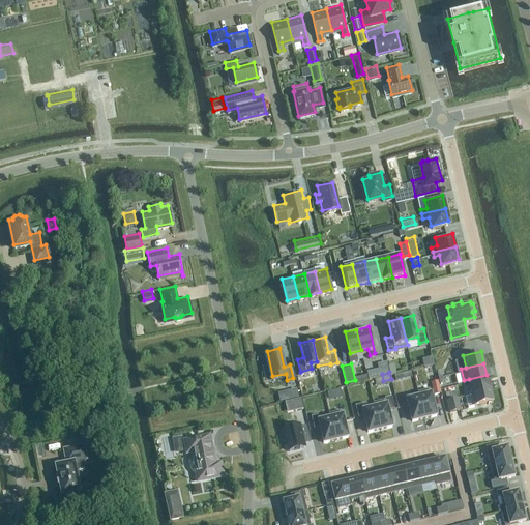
[(487,375),(469,379),(471,390),(490,386),(487,375)]
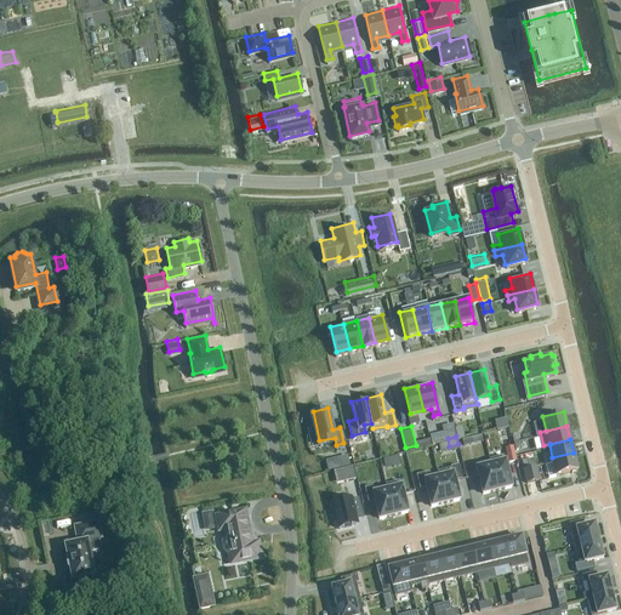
[(508,457),(517,456),(513,442),(505,444),(508,457)]
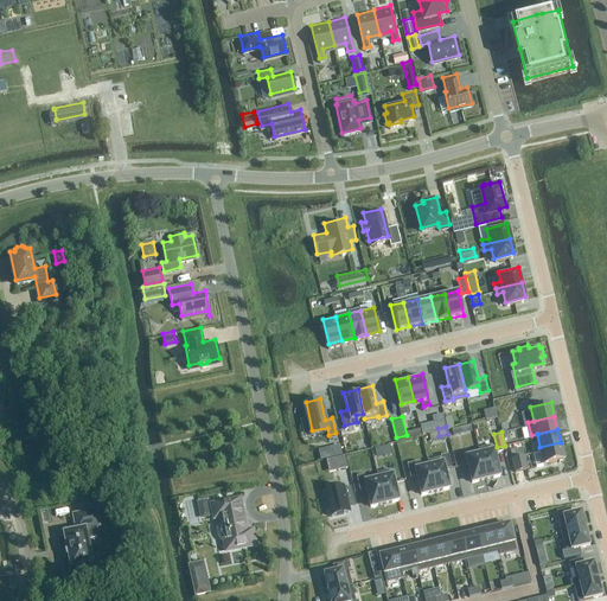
[(383,452),(391,449),(389,441),(381,442),(383,452)]
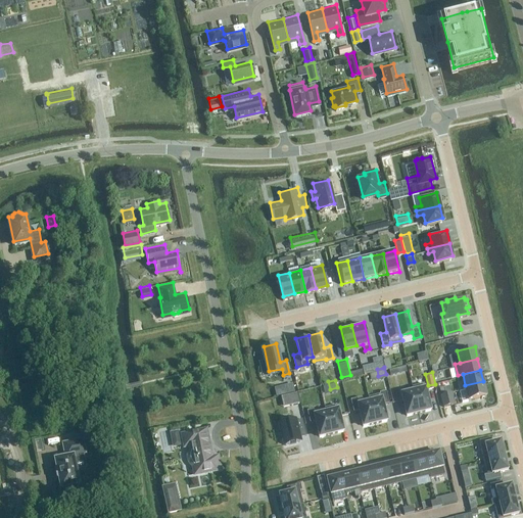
[(424,380),(412,383),(413,385),(419,410),(430,407),(424,380)]
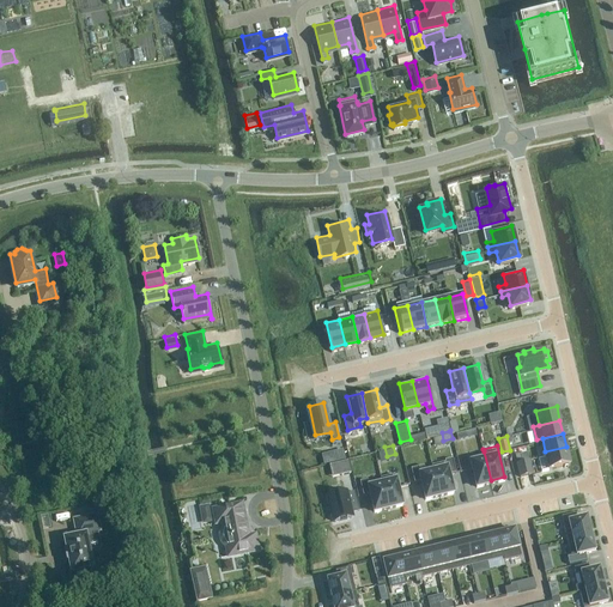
[(566,447),(545,451),(548,466),(570,461),(566,447)]
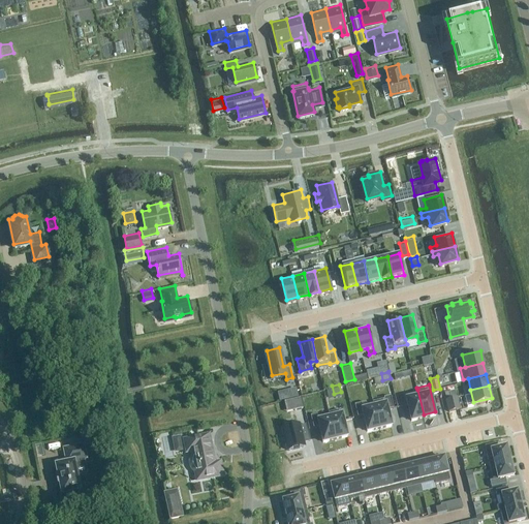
[(417,390),(406,393),(411,417),(424,414),(417,390)]
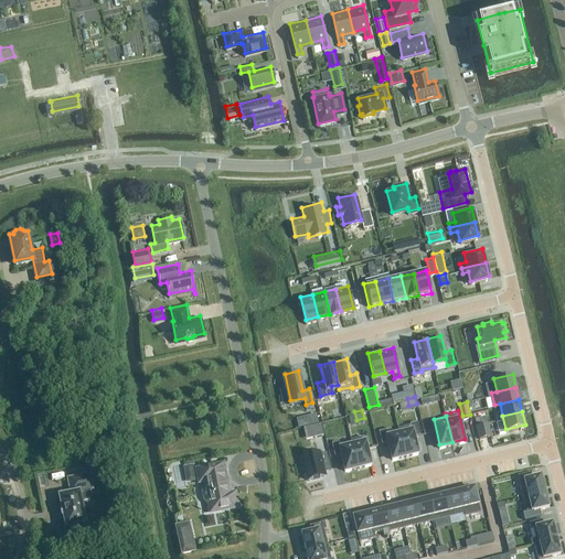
[(320,419),(312,421),(315,432),(323,431),(320,419)]
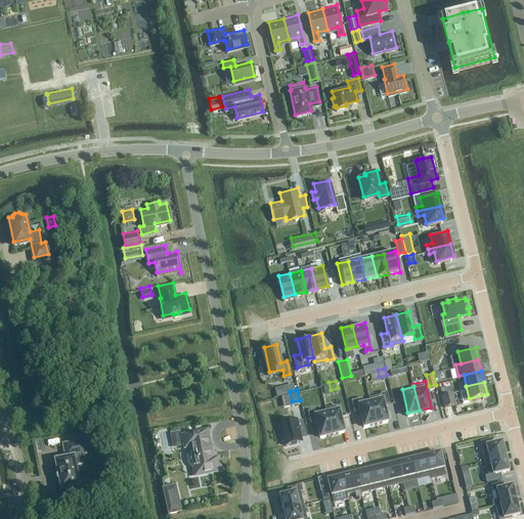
[(381,392),(368,395),(369,399),(370,399),(376,421),(387,418),(384,402),(389,400),(387,389),(380,390),(381,392)]
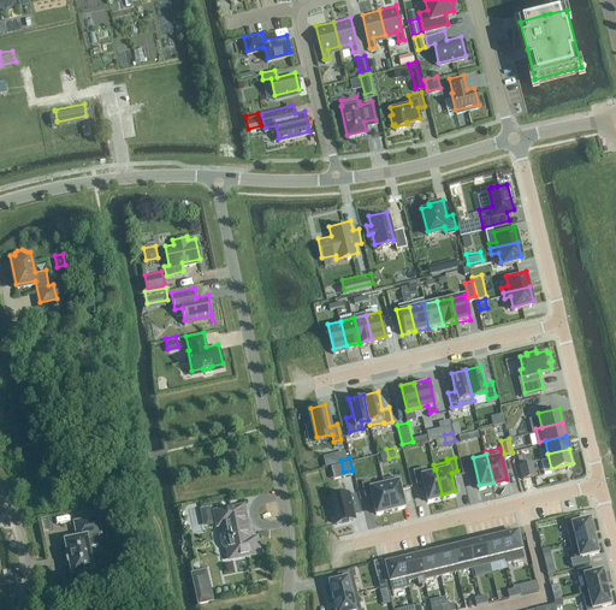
[(522,475),(534,472),(531,459),(519,461),(522,475)]
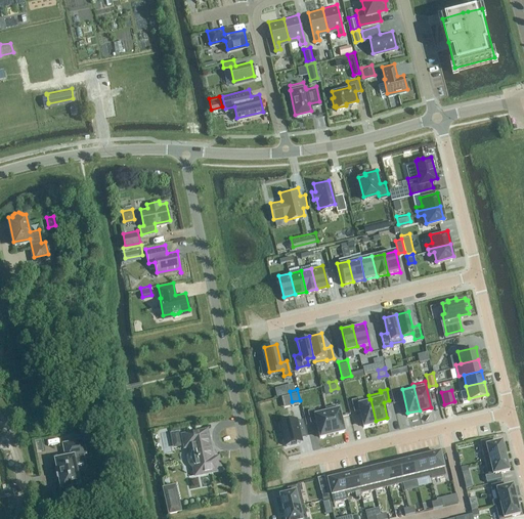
[(362,394),(351,397),(354,409),(360,407),(363,424),(376,421),(370,399),(369,399),(363,401),(362,394)]
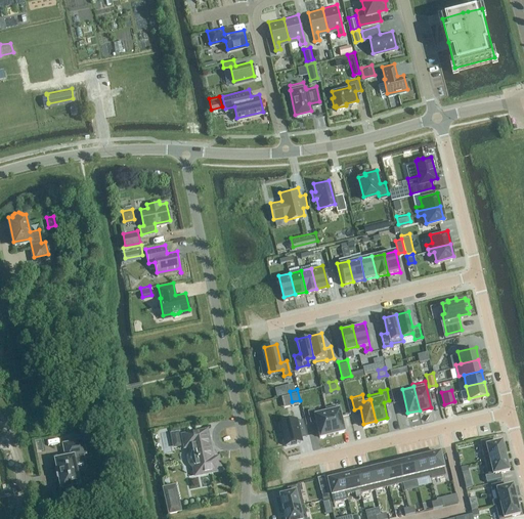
[(337,402),(325,405),(325,407),(332,431),(344,428),(337,402)]
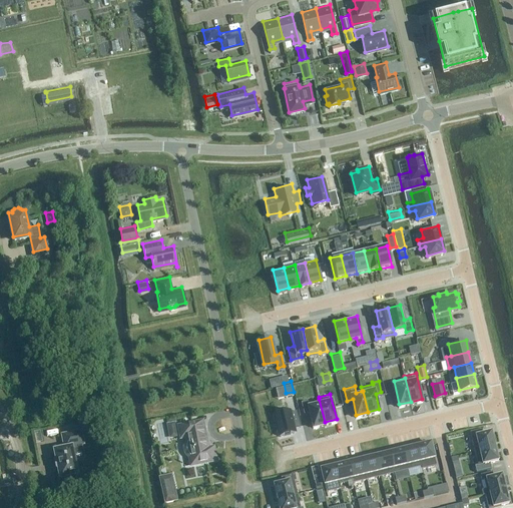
[(308,398),(301,400),(304,411),(310,410),(314,425),(325,422),(319,399),(308,402),(308,398)]
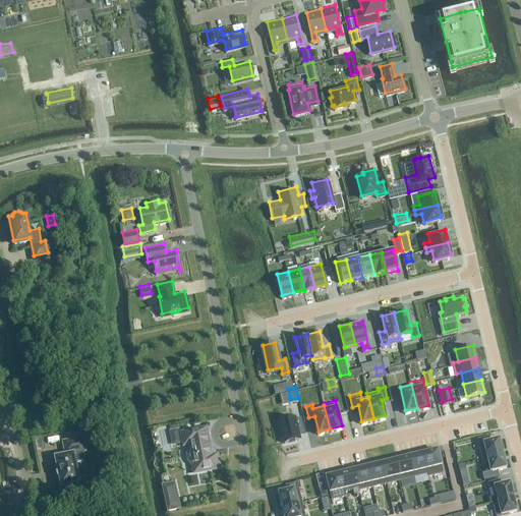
[(293,413),(279,416),(284,439),(297,436),(296,431),(303,428),(301,416),(294,418),(293,413)]
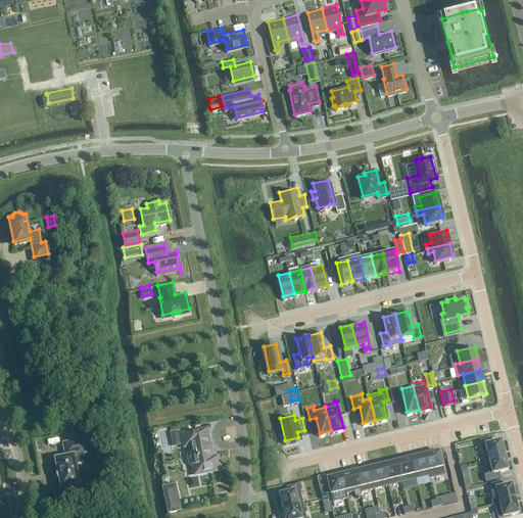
[(93,425),(83,427),(85,437),(96,435),(93,425)]
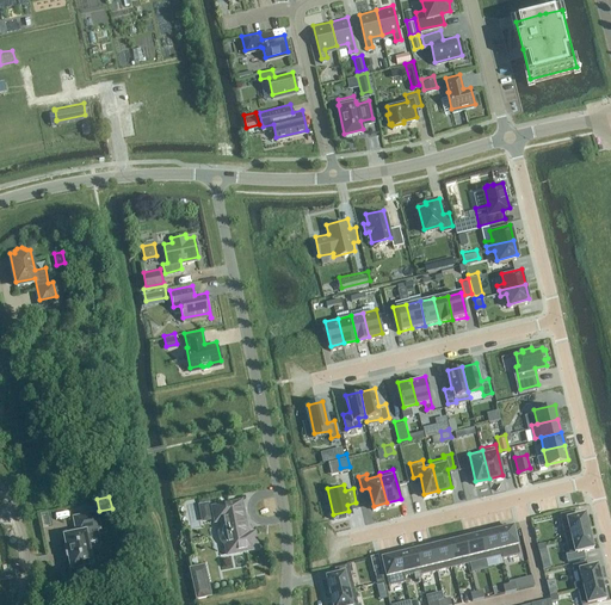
[(238,500),(238,499),(213,504),(216,517),(221,516),(222,523),(221,528),(221,532),(222,537),(226,541),(228,549),(257,544),(254,530),(248,530),(248,529),(247,526),(246,525),(241,499),(238,500)]
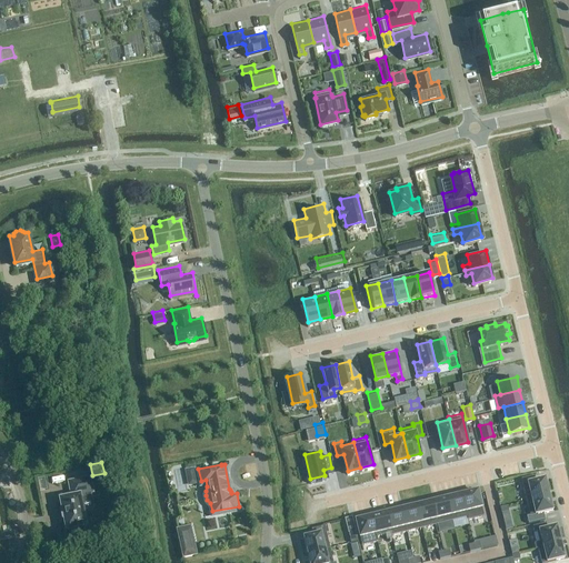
[(533,472),(522,475),(527,496),(530,496),(549,491),(545,474),(535,478),(533,472)]
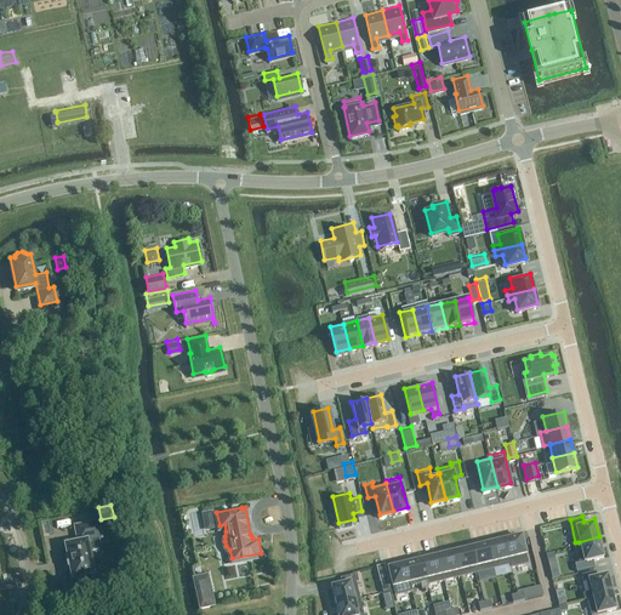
[(79,540),(66,542),(69,554),(68,556),(69,562),(70,562),(73,575),(80,573),(81,580),(95,578),(93,570),(90,553),(101,551),(100,542),(97,533),(100,533),(97,518),(75,523),(79,540)]
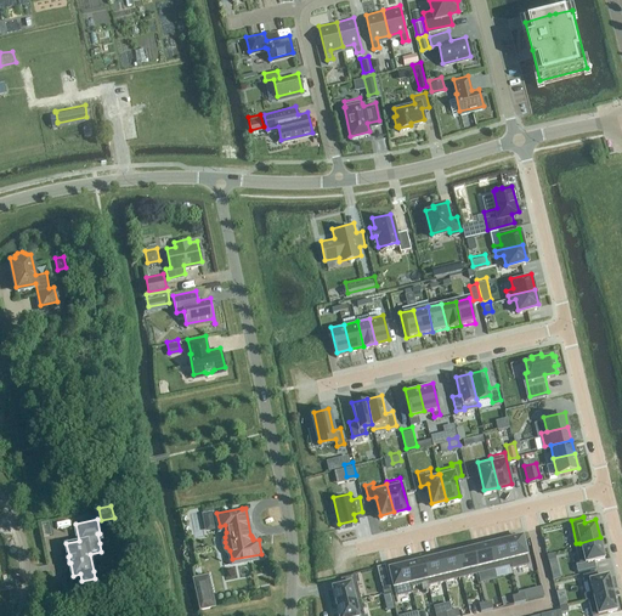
[(522,533),(504,537),(509,557),(510,561),(512,564),(529,560),(527,552),(522,533)]
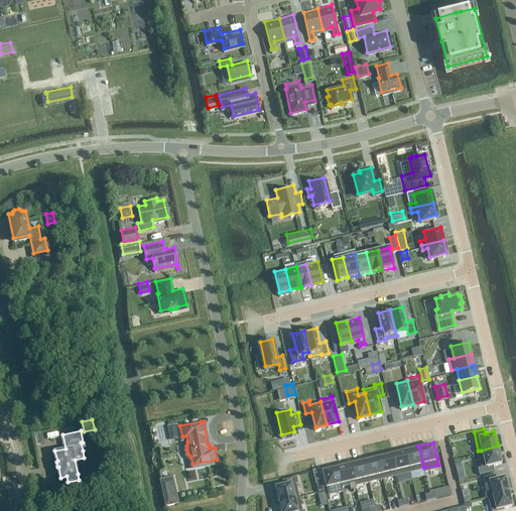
[(418,445),(405,450),(409,465),(410,469),(423,466),(422,462),(418,445)]
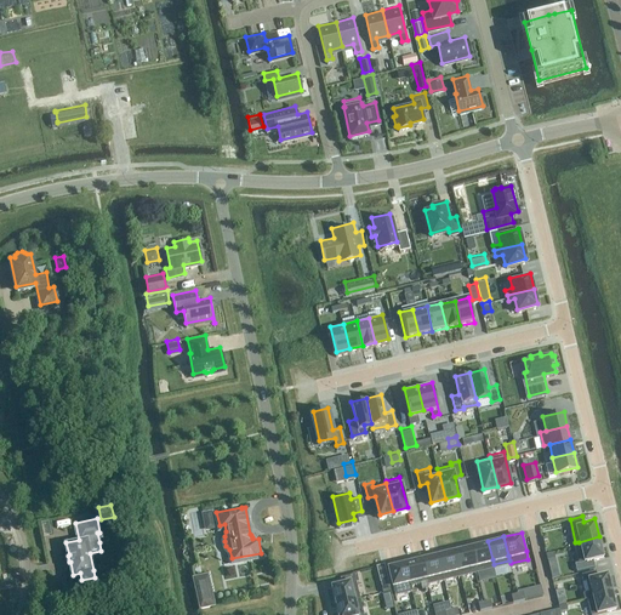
[(579,542),(575,542),(580,561),(576,561),(577,569),(596,564),(594,557),(604,554),(599,536),(579,542)]
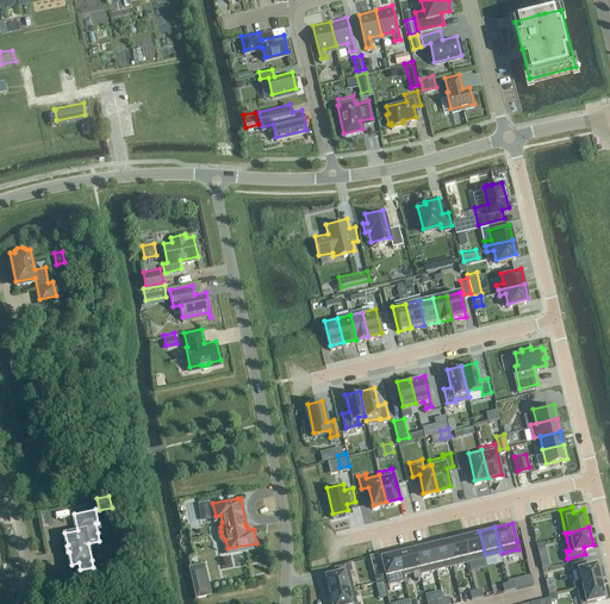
[(479,531),(462,535),(467,553),(468,559),(485,554),(484,549),(479,531)]
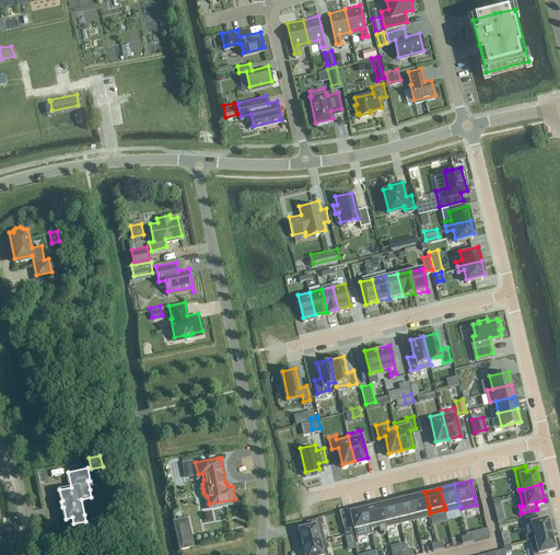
[(424,492),(410,495),(413,511),(415,517),(430,513),(429,508),(424,492)]
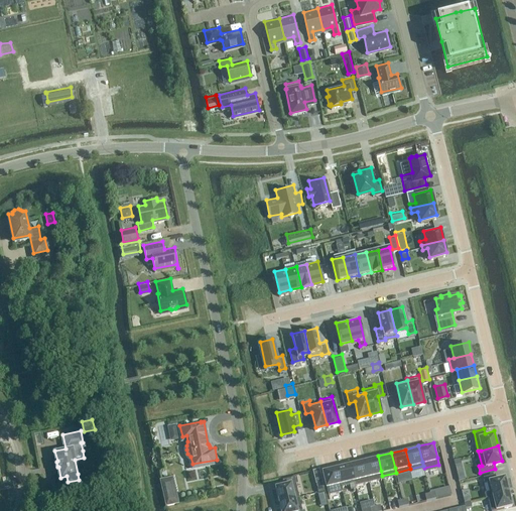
[(378,456),(364,459),(368,475),(369,479),(382,476),(381,471),(378,456)]
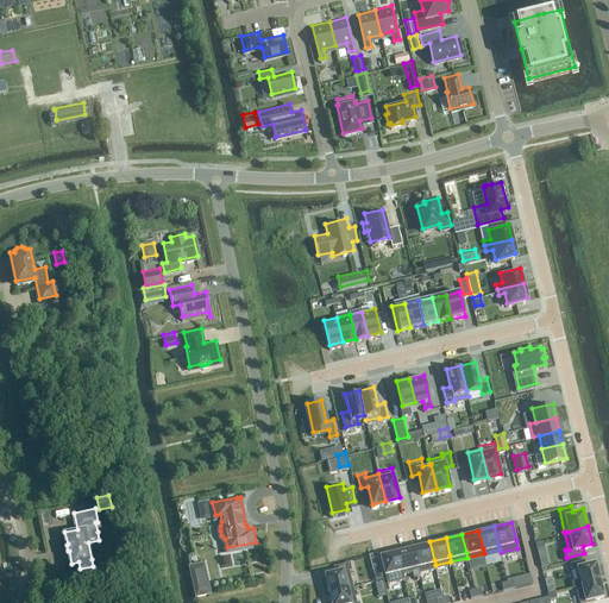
[(429,541),(413,546),(418,564),(419,570),(435,565),(434,560),(429,541)]
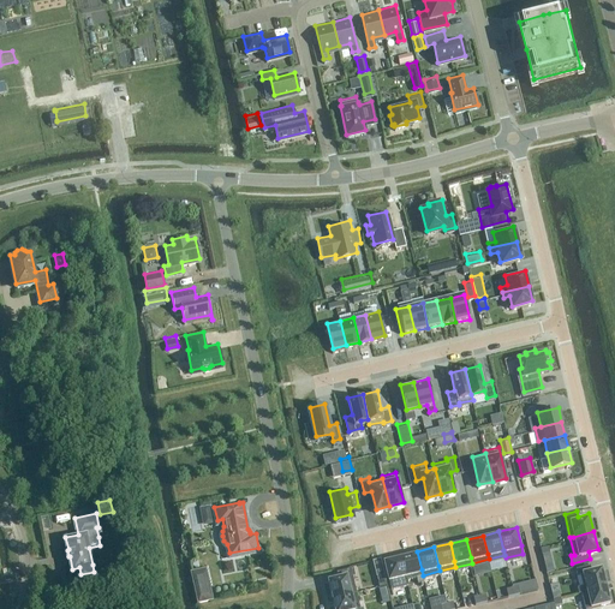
[(417,551),(401,555),(405,573),(406,575),(416,573),(417,579),(424,578),(423,575),(422,569),(417,551)]
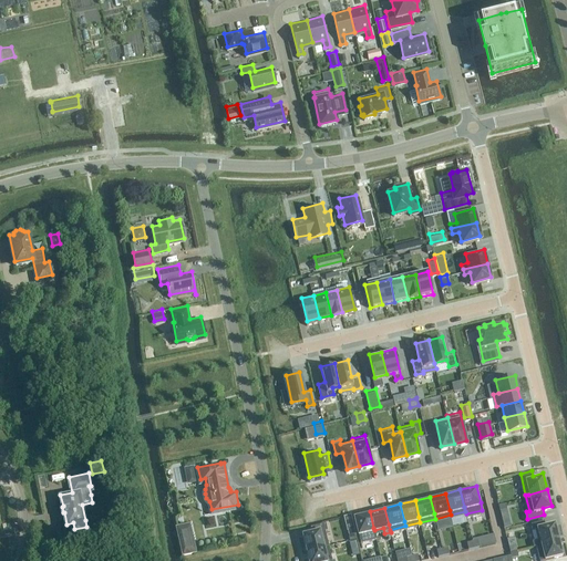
[(370,511),(353,515),(358,532),(360,539),(375,536),(374,530),(373,528),(370,511)]
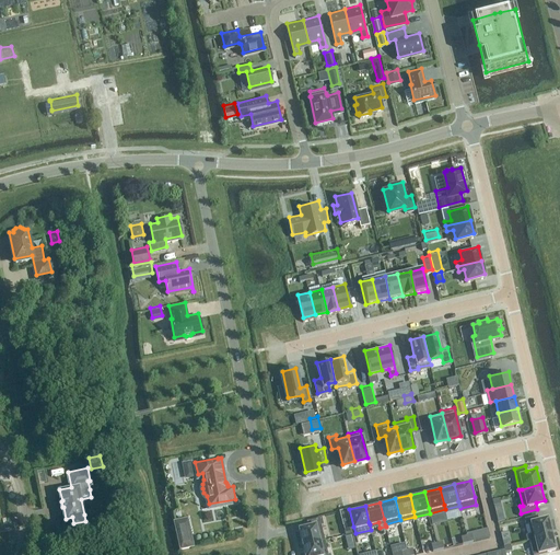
[(537,513),(524,516),(525,521),(527,520),(529,530),(525,531),(527,538),(529,536),(552,531),(548,515),(537,517),(537,513)]
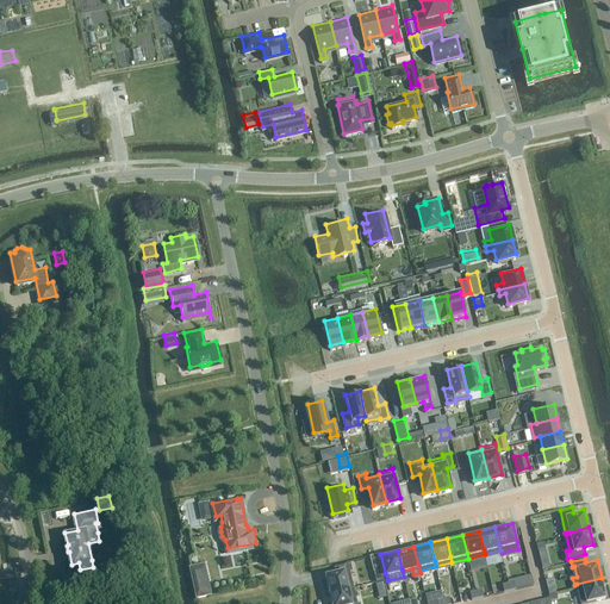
[(336,571),(325,573),(330,590),(353,584),(349,567),(350,567),(349,560),(334,564),(336,571)]
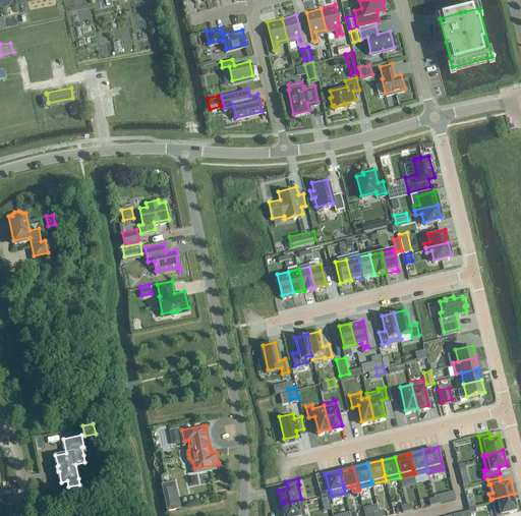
[(326,483),(319,484),(320,489),(321,494),(328,492),(326,488),(326,483)]
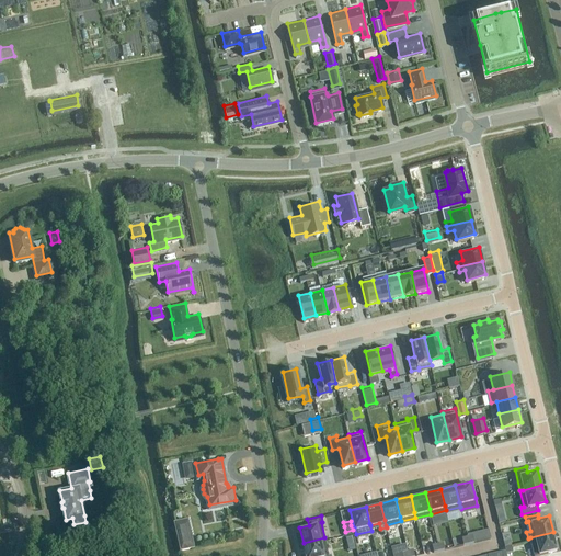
[(553,532),(530,537),(535,554),(557,548),(553,532)]
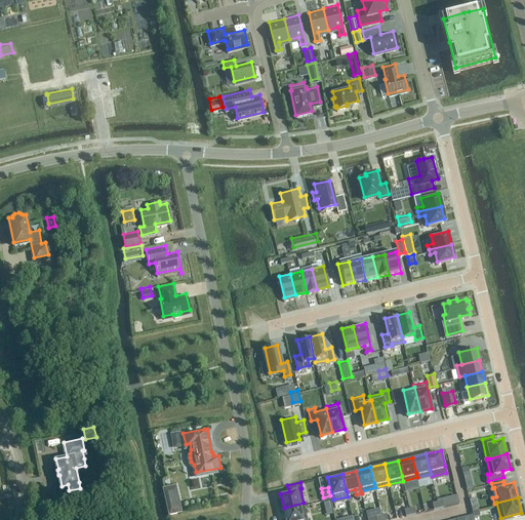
[(304,503),(284,508),(284,509),(286,519),(310,519),(309,516),(307,517),(304,503)]
